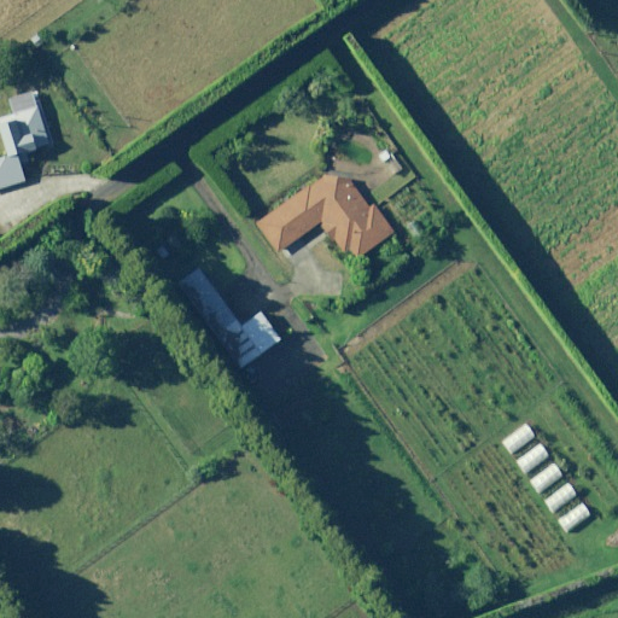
[(0,159),(0,188),(27,181),(22,163),(33,159),(30,152),(53,145),(38,92),(10,99),(15,115),(0,118),(0,127),(9,157),(0,159)]
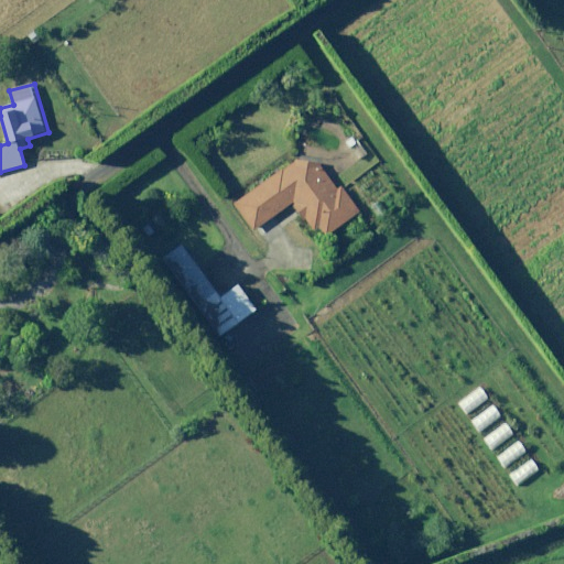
[(339,191),(321,162),(301,158),(235,203),(252,229),(292,203),(303,220),(306,218),(321,240),(360,214),(343,188),(339,191)]
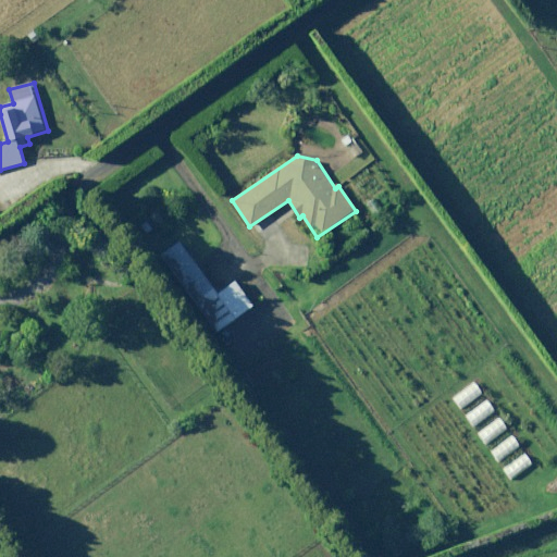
[(219,294),(182,242),(162,256),(218,333),(255,306),(236,281),(219,294)]
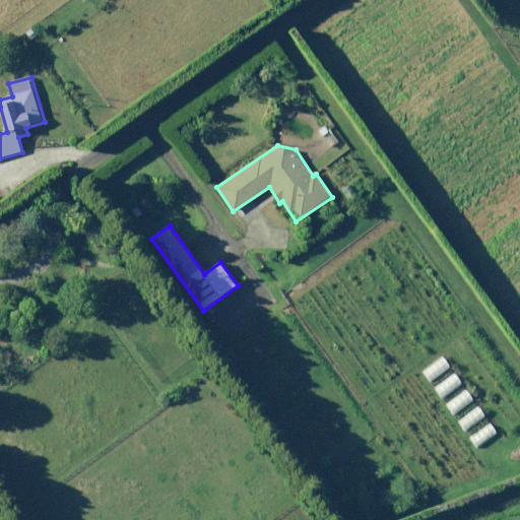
[(444,355),(425,370),(433,381),(452,367),(444,355)]
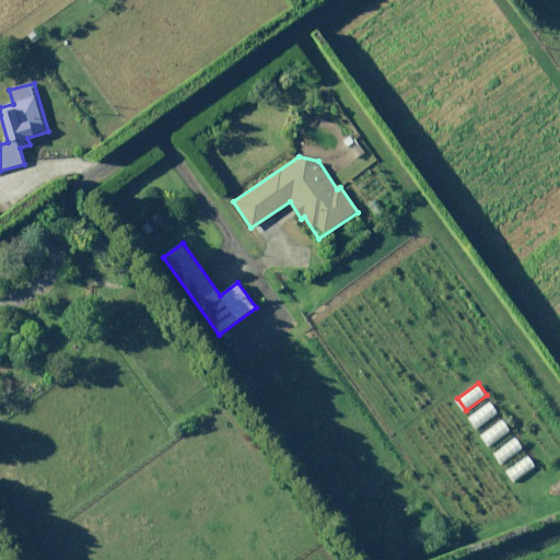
[(491,403),(469,417),(477,428),(499,413),(491,403)]
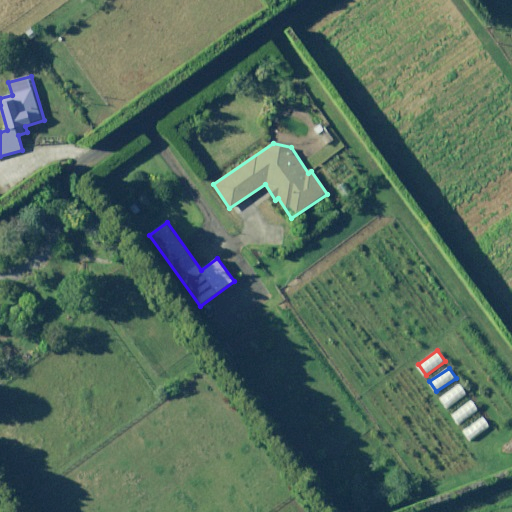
[(460,382),(440,397),(447,407),(468,392),(460,382)]
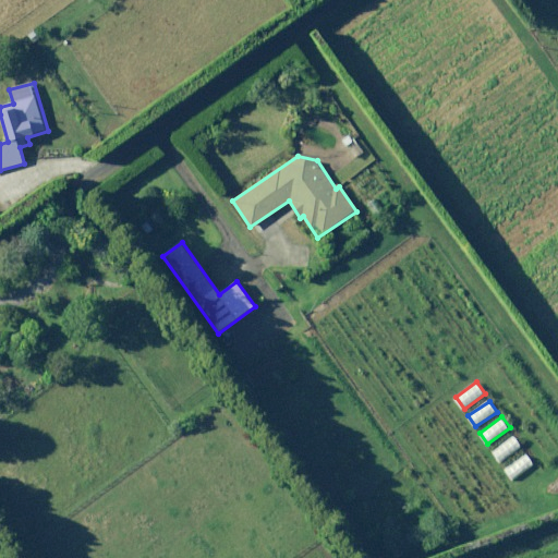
[(516,435),(494,451),(502,463),(524,447),(516,435)]
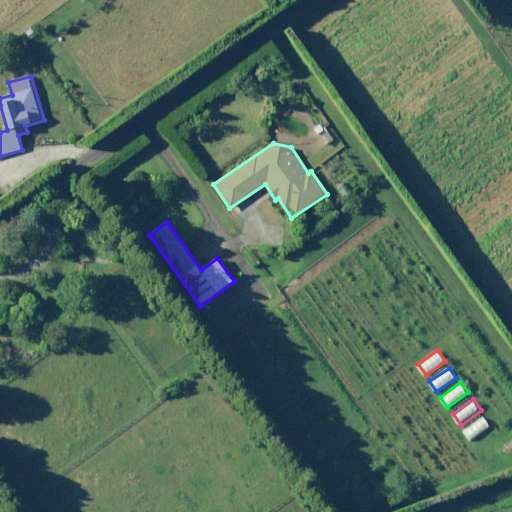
[(484,415),(464,431),(473,442),(493,426),(484,415)]
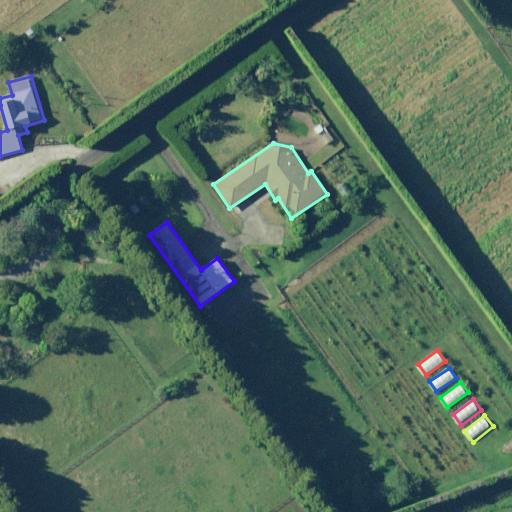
All buildings are outlined.
